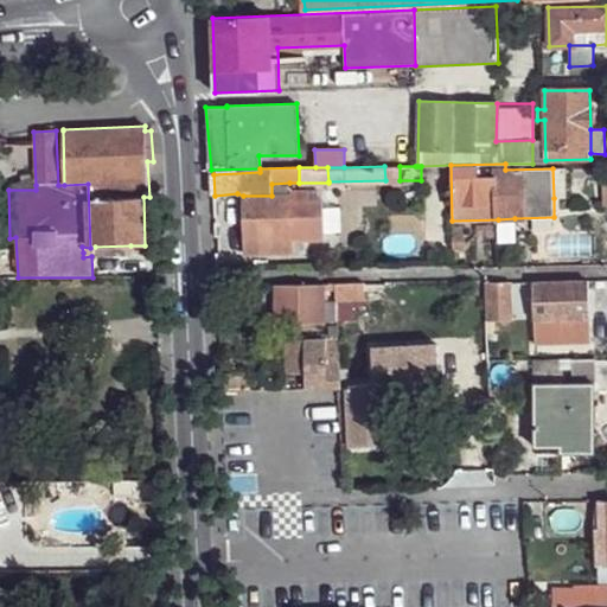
[(553,168),(554,198),(567,197),(566,168),(553,168)]
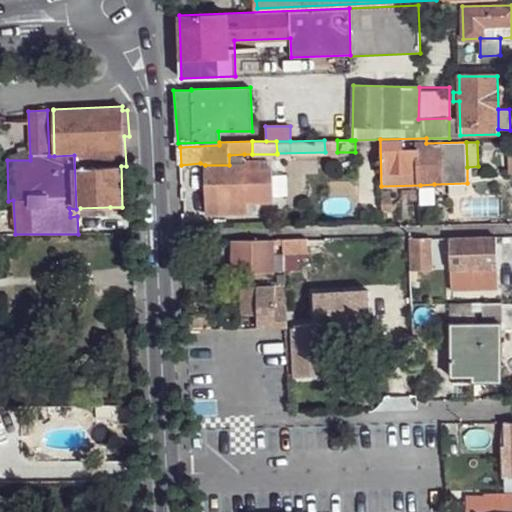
[(229,155),(229,165),(244,165),(244,160),(244,154),(229,155)]
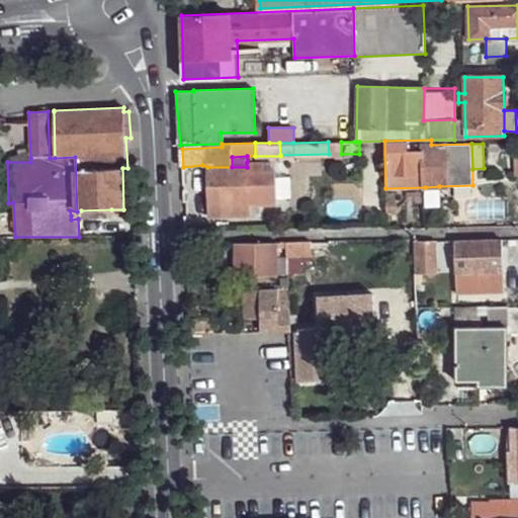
[(207,167),(209,217),(250,216),(249,205),(276,203),(274,171),(258,172),(257,161),(247,162),(247,167),(232,167),(207,167)]
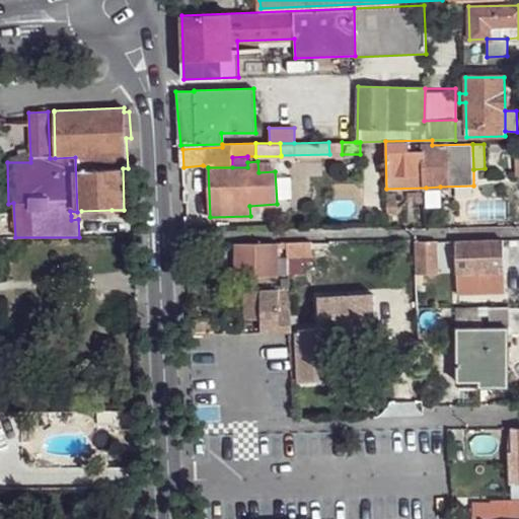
[(426,204),(441,204),(440,187),(426,188),(426,204)]
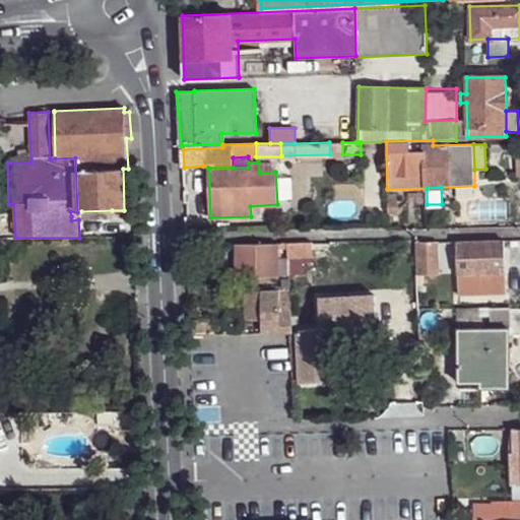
[(81,211),(82,220),(112,219),(112,210),(81,211)]
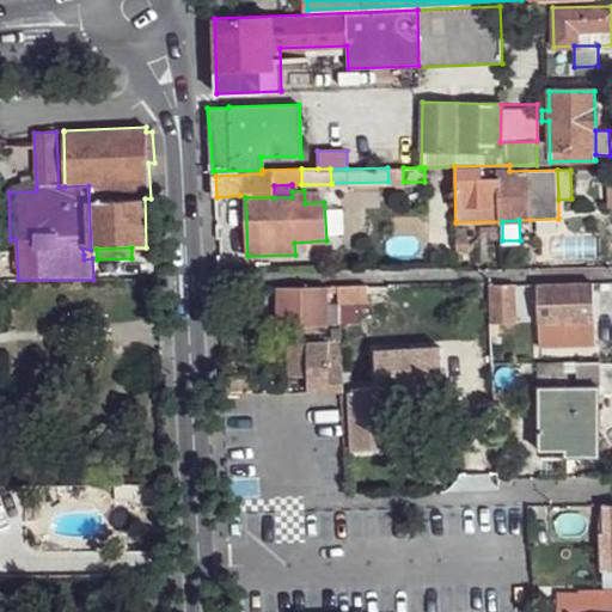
[(537,283),(539,324),(594,322),(593,282),(537,283)]
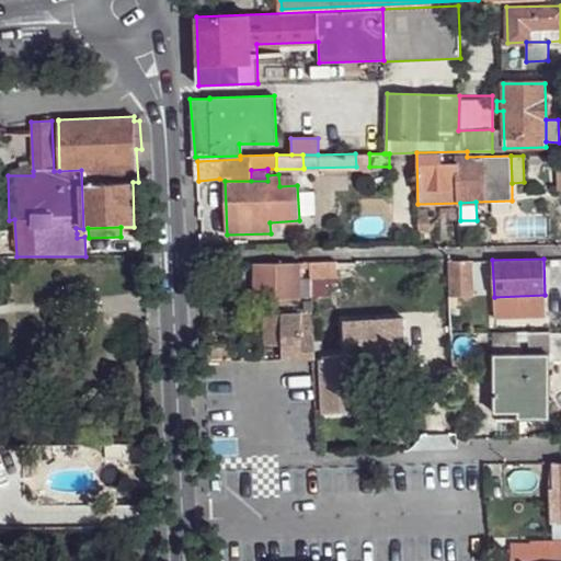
[(310,262),(310,279),(338,278),(336,261),(310,262)]
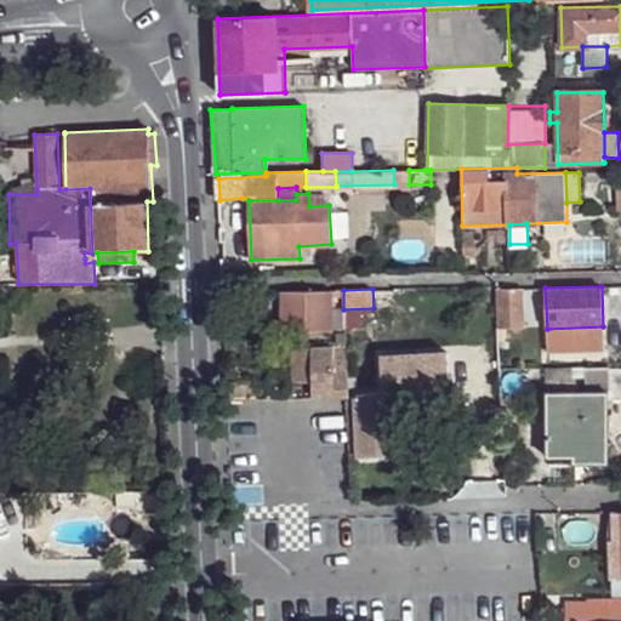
[(496,290),(497,329),(524,328),(522,289),(496,290)]
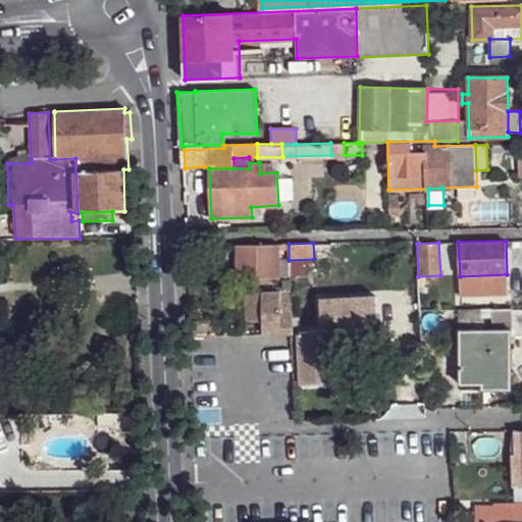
[(237,245),(237,278),(278,277),(279,276),(279,258),(279,245),(237,245)]
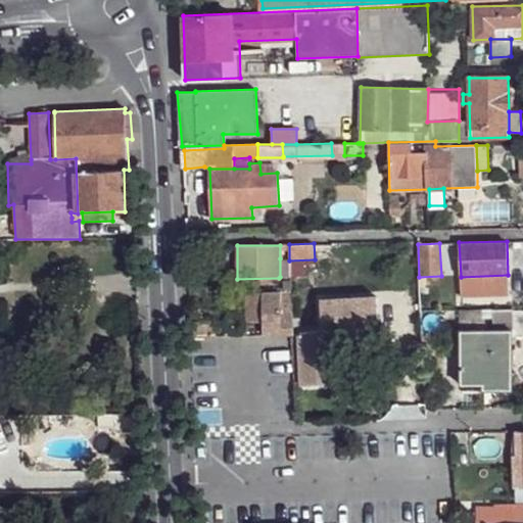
[(461,277),(461,292),(509,290),(508,275),(461,277)]
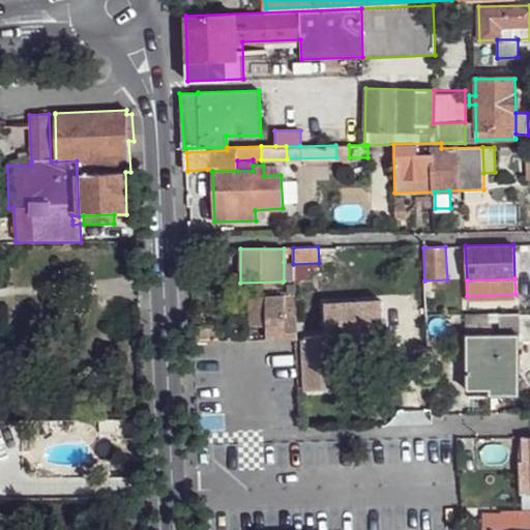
[(264,296),(265,339),(268,339),(297,339),(296,315),(285,315),(284,296),(264,296)]
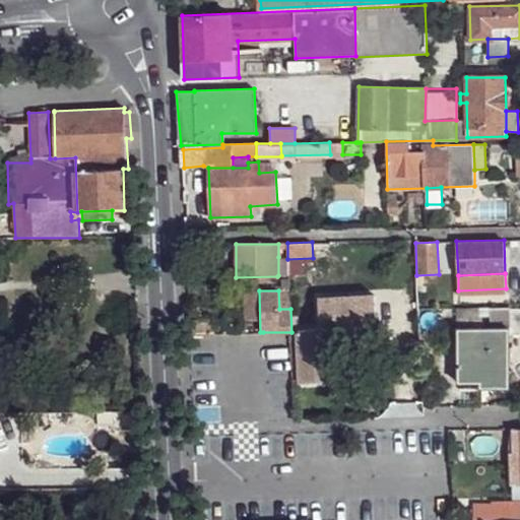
[(375,296),(319,299),(320,329),(313,329),(297,330),(300,383),(332,381),(330,328),(342,328),(376,326),(375,296)]
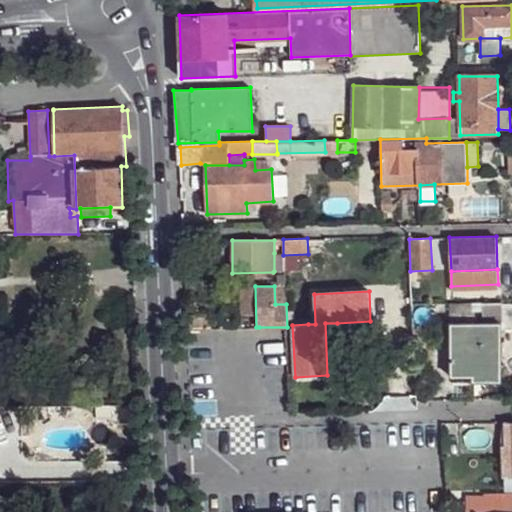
[(451,323),(451,377),(473,377),(473,371),(502,371),(502,327),(511,327),(511,303),(482,303),(482,323),(467,323),(451,323)]
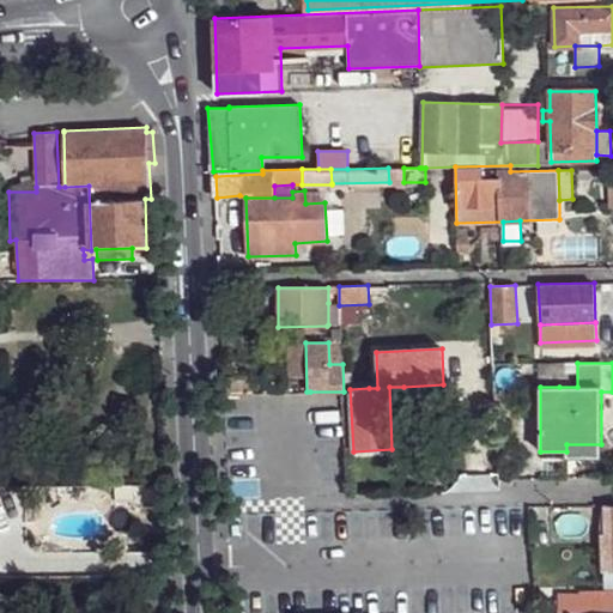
[(540,363),(540,387),(559,387),(559,363),(540,363)]
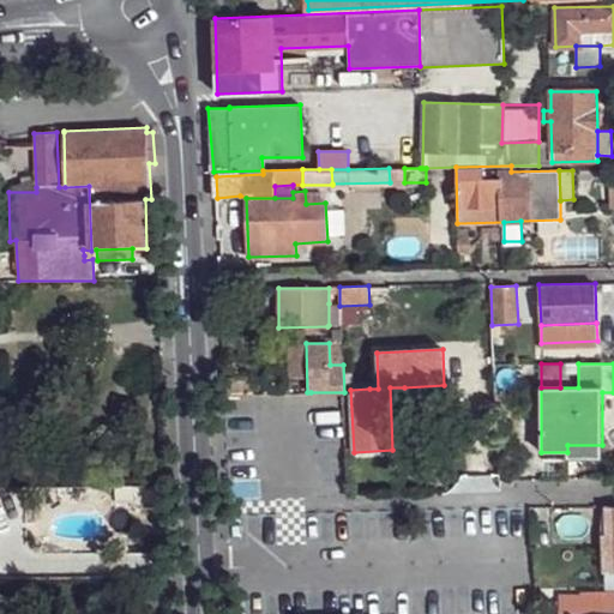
[(404,387),(390,387),(392,450),(408,449),(404,387)]
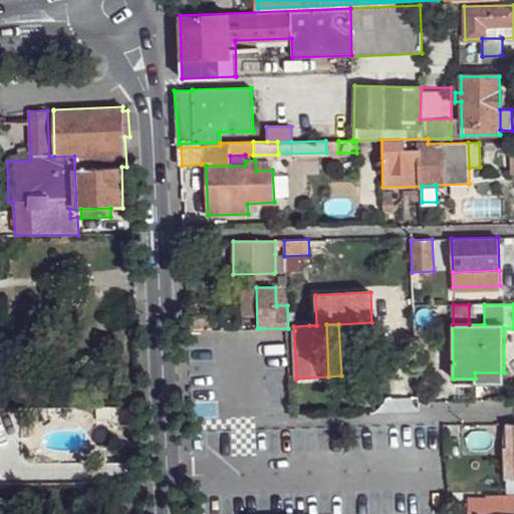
[(475,378),(475,383),(504,383),(504,372),(475,372),(475,378)]
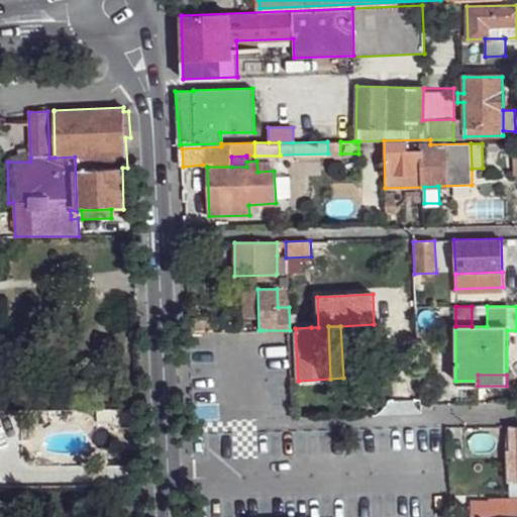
[(508,451),(509,481),(516,480),(516,426),(510,426),(510,451),(508,451)]
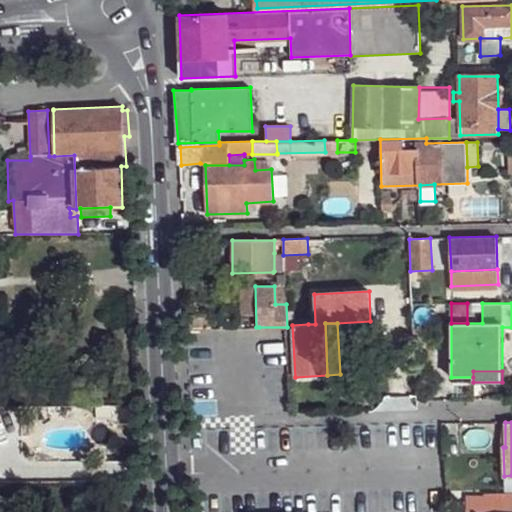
[(467,496),(466,511),(511,511),(511,493),(483,494),(483,496),(467,496)]
